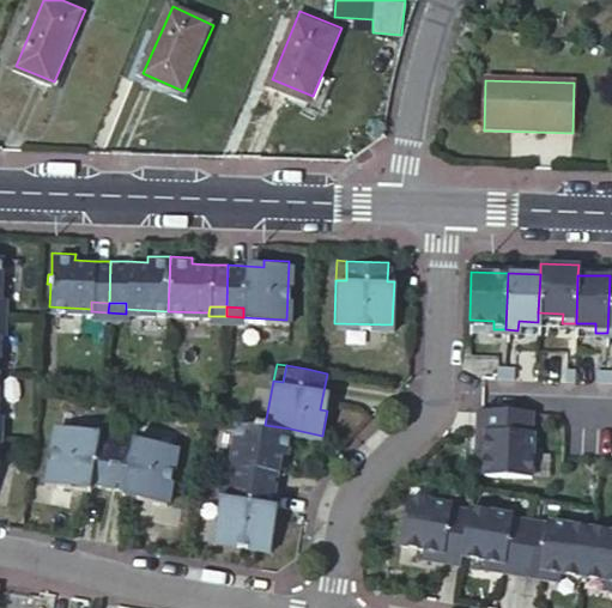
[(323,391),(320,409),(327,411),(329,393),(323,391)]
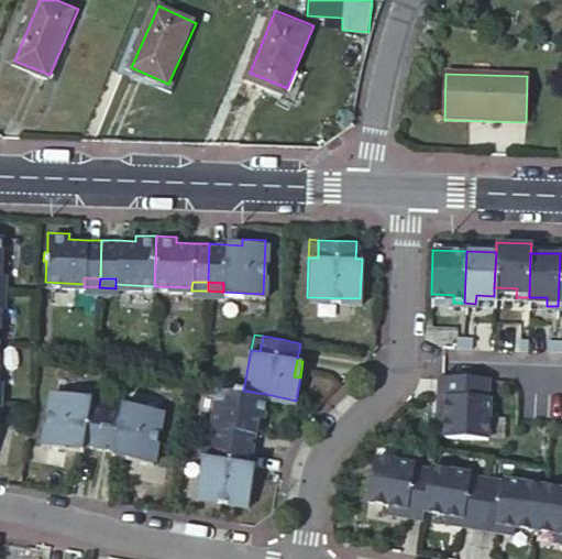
[(485,394),(486,375),(445,373),(445,393),(437,393),(437,408),(444,408),(443,431),(486,433),(488,394),(485,394)]
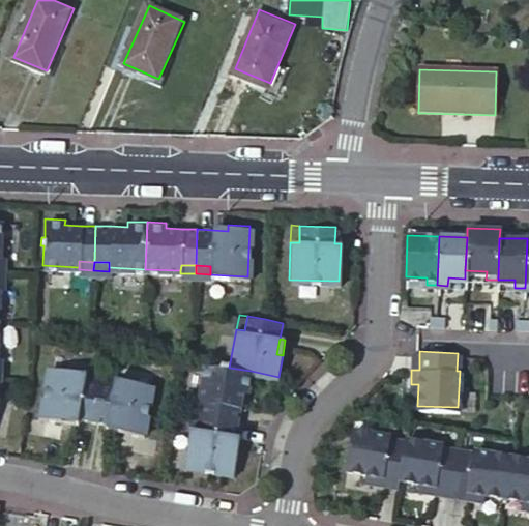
[(199,400),(204,400),(202,415),(236,420),(239,406),(242,389),(247,390),(251,371),(229,368),(205,363),(199,400)]
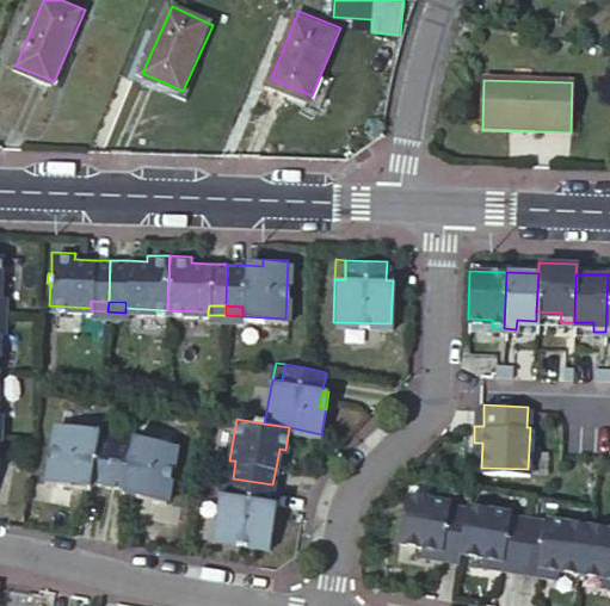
[(60,422),(50,480),(74,484),(75,478),(93,481),(110,483),(117,443),(100,439),(102,431),(60,422)]
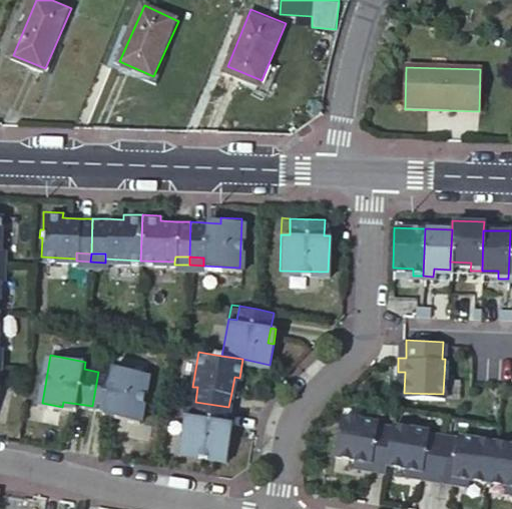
[(85,362),(84,369),(98,372),(99,364),(85,362)]
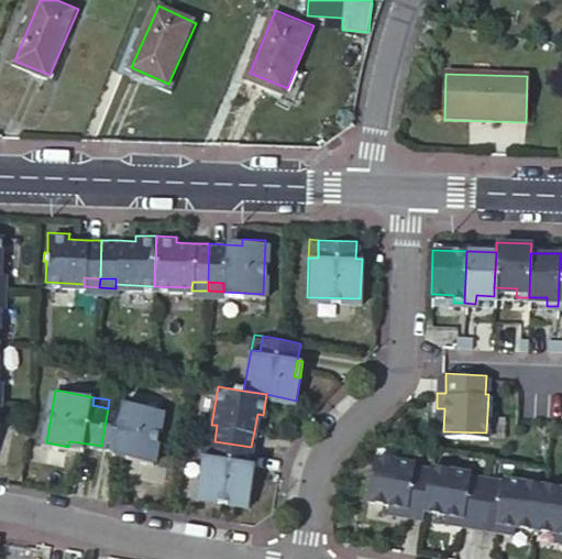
[(109,399),(108,408),(122,412),(124,402),(109,399)]
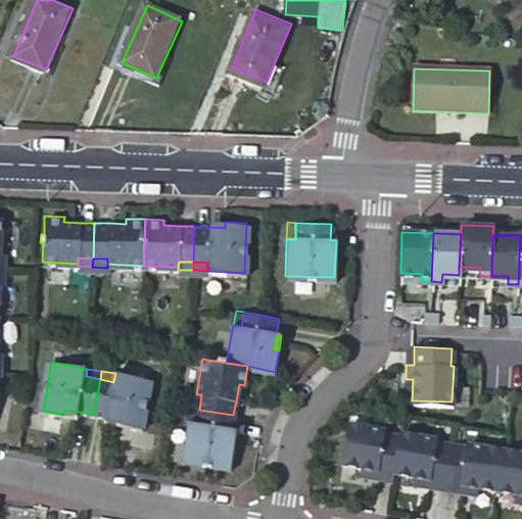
[(100,379),(94,414),(108,417),(124,420),(123,425),(143,429),(151,380),(115,373),(113,382),(100,379)]
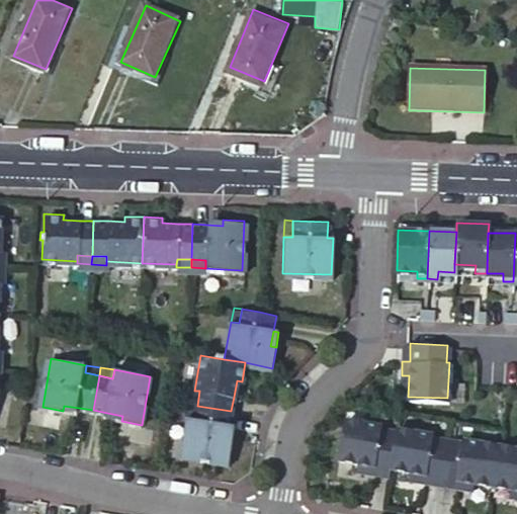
[(237,380),(234,397),(239,398),(242,381),(237,380)]
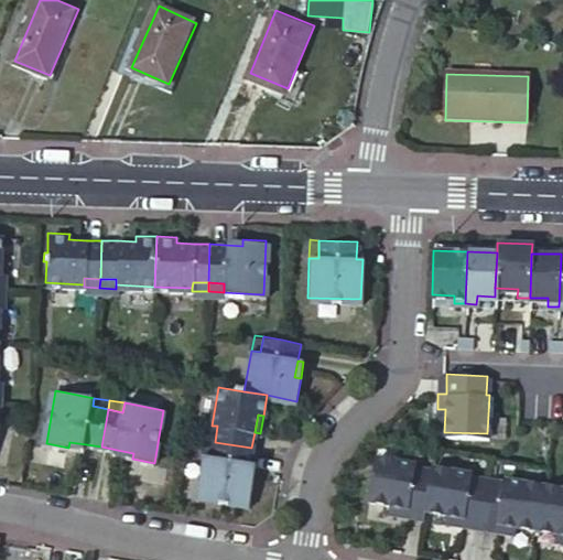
[(208,424),(206,440),(215,442),(217,426),(212,426),(208,424)]
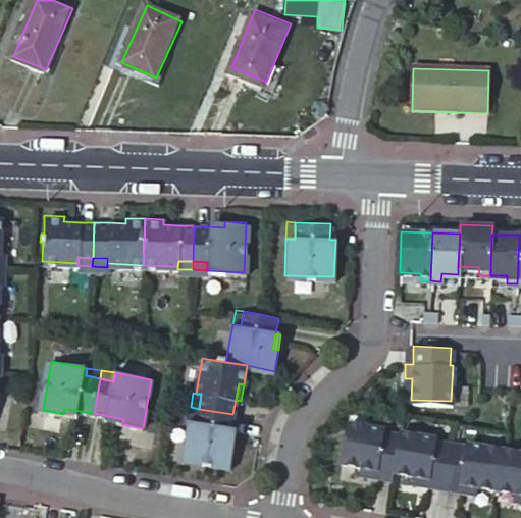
[(191,407),(188,422),(196,423),(199,409),(191,407)]
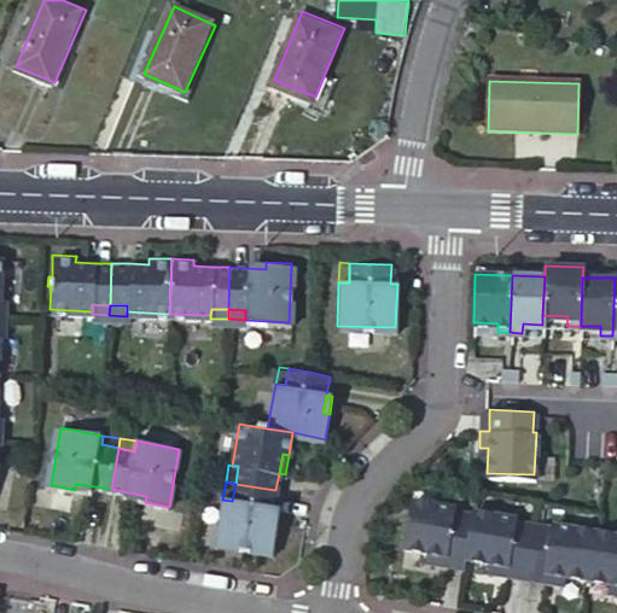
[(94,486),(76,484),(75,490),(93,494),(94,486)]
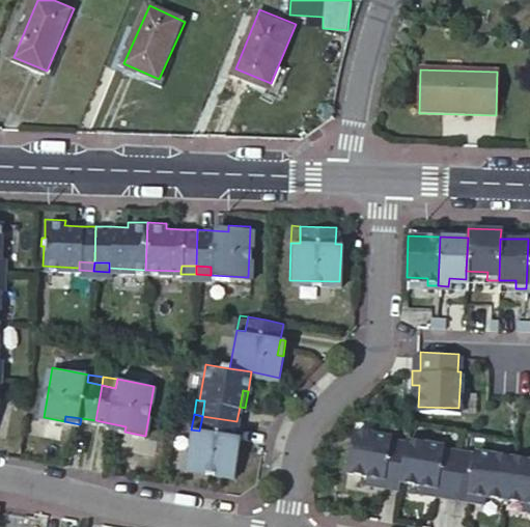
[(191,430),(185,467),(233,476),(236,454),(231,453),(234,437),(236,421),(202,416),(199,431),(191,430)]
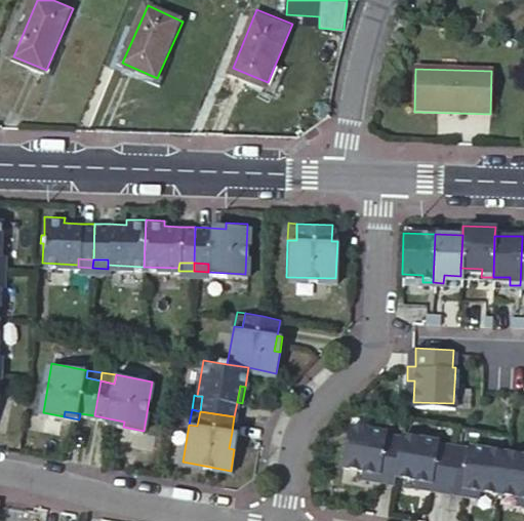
[(109,418),(107,424),(123,427),(124,422),(109,418)]
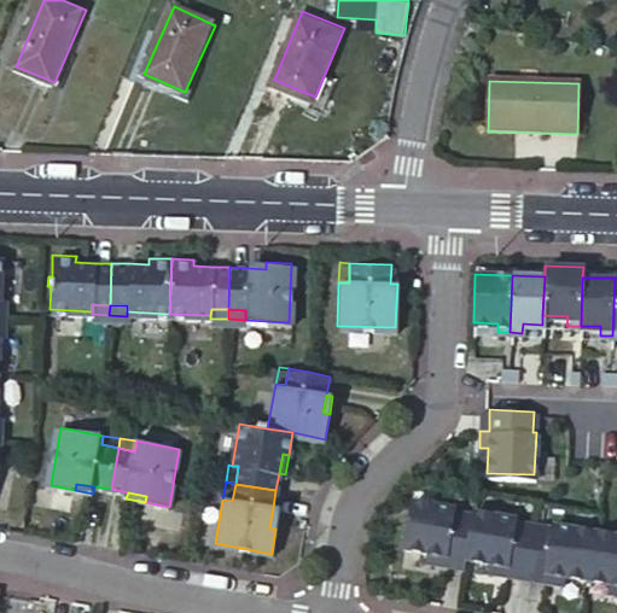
[(454,503),(412,496),(405,543),(428,547),(426,555),(444,559),(446,549),(465,553),(472,508),(454,506),(454,503)]
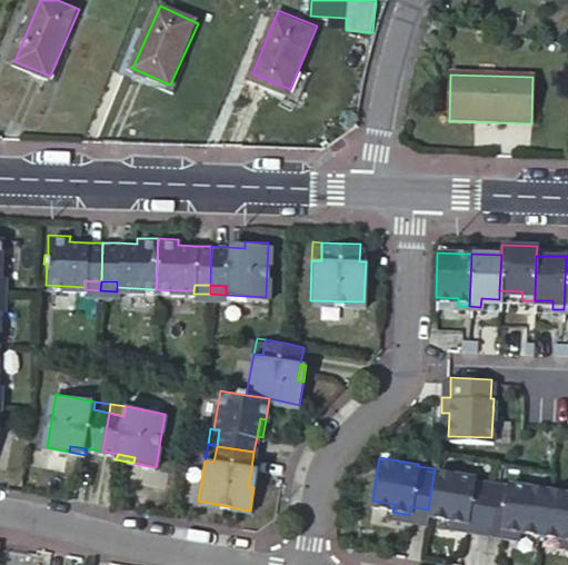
[(436,467),(435,468),(428,509),(450,514),(449,522),(466,524),(467,516),(485,519),(491,478),(475,476),(475,474),(436,467)]
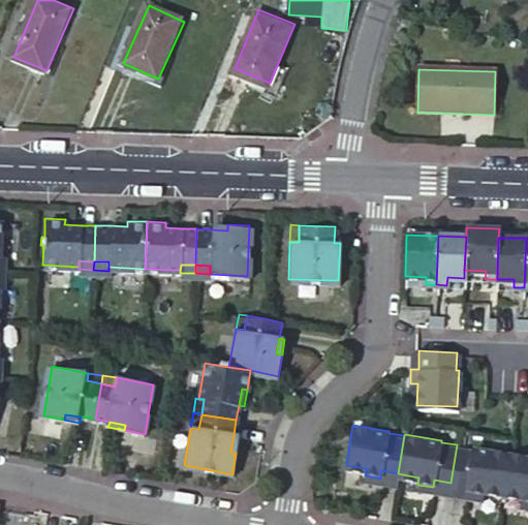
[(234,435),(230,452),(236,453),(239,436),(234,435)]
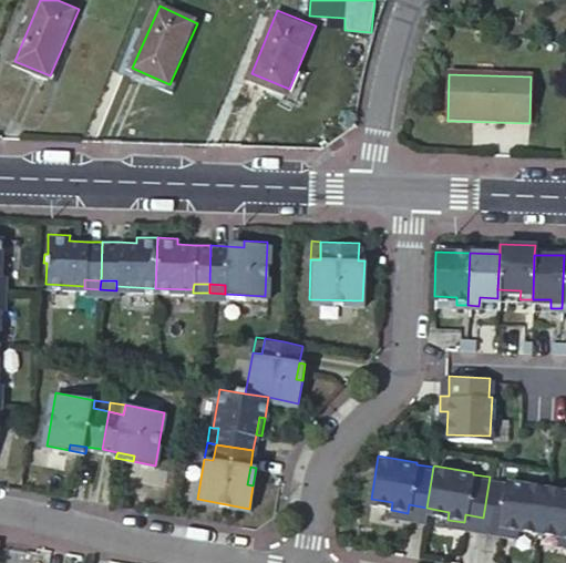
[(506,480),(490,477),(483,518),(500,521),(498,529),(515,532),(516,524),(537,528),(545,484),(506,478),(506,480)]
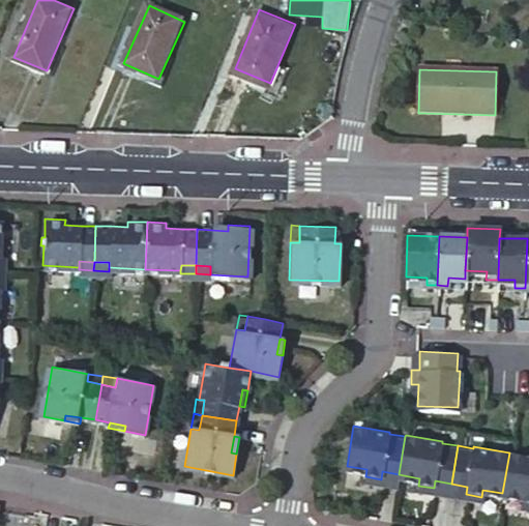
[(528,456),(509,453),(502,493),(522,496),(521,503),(528,504),(528,456)]
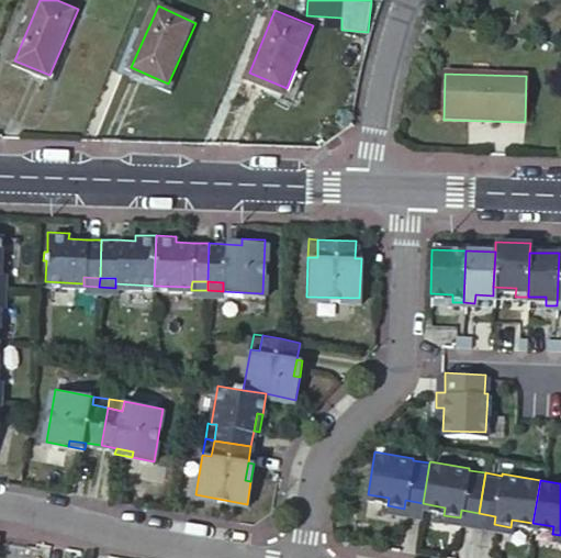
[(405,500),(404,509),(422,511),(423,503),(405,500)]
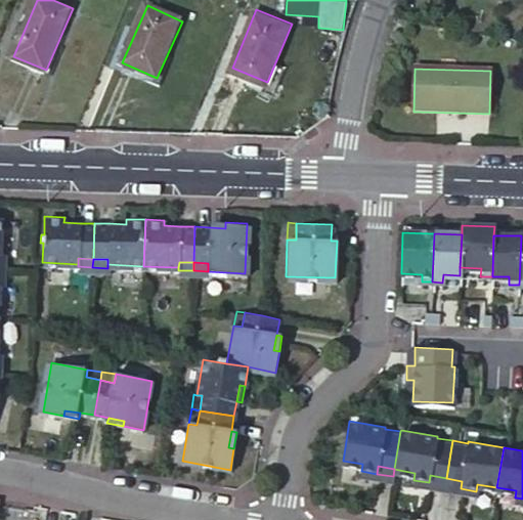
[(430,475),(429,482),(444,485),(446,478),(430,475)]
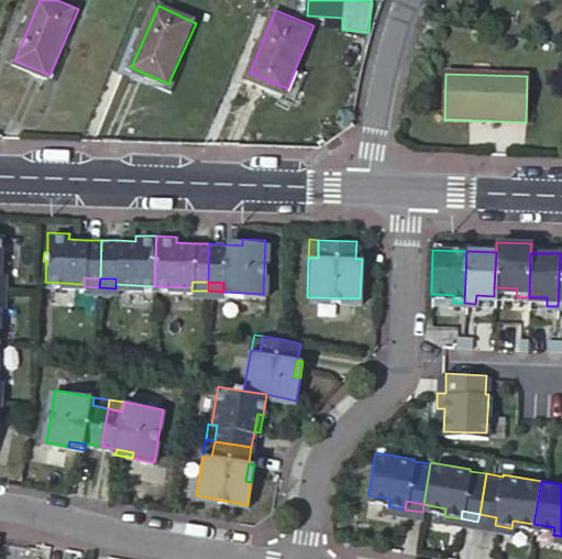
[(480,514),(477,522),(495,525),(496,517),(480,514)]
